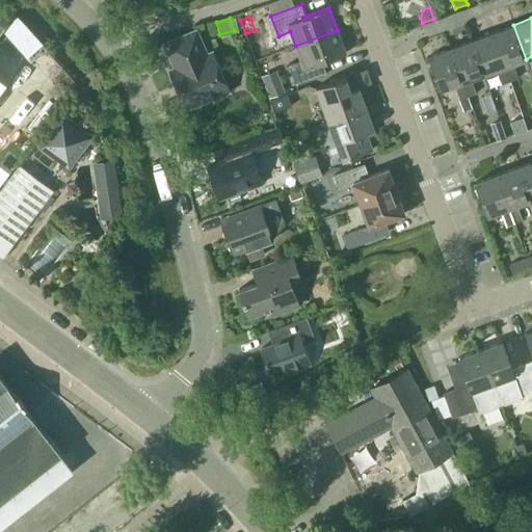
[(526,59),(513,25),(493,32),(510,81),(517,78),(512,64),(526,59)]
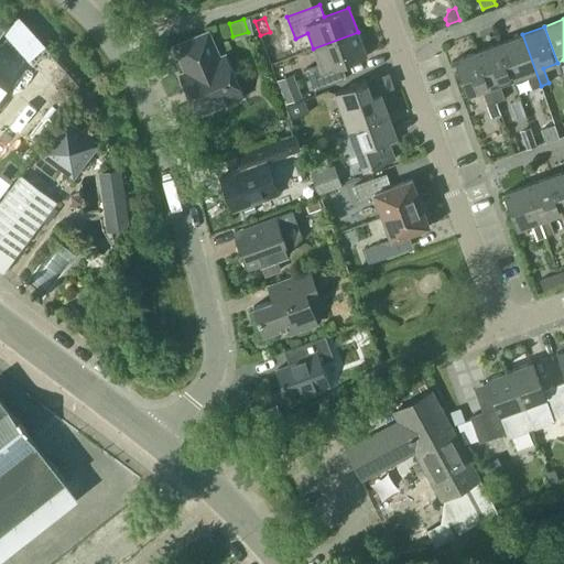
[(219,57),(208,31),(174,46),(185,72),(179,75),(197,117),(243,97),(226,55),(219,57)]
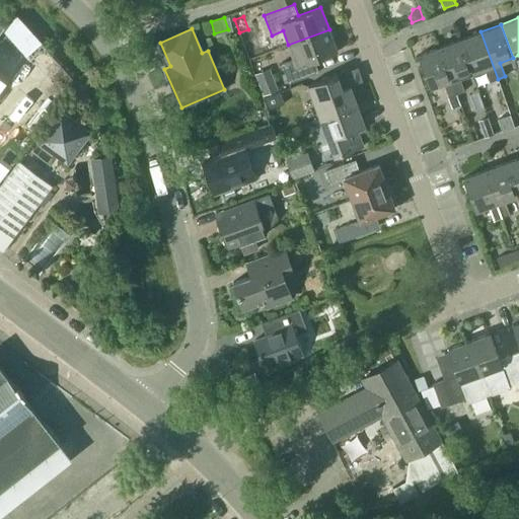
[(329,29),(288,45),(293,59),(281,63),(289,83),(318,72),(314,60),(338,52),(329,29)]
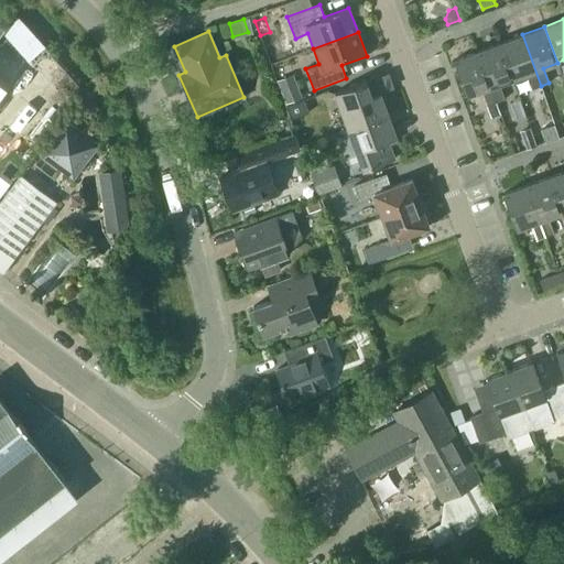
[(532,89),(541,86),(522,34),(500,43),(512,79),(527,74),(532,89)]
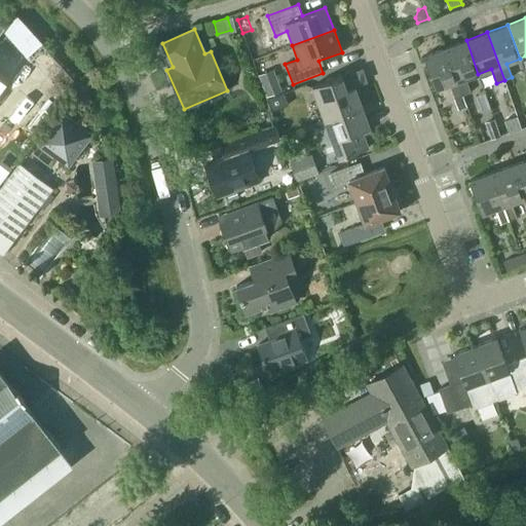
[(466,40),(445,47),(462,96),(471,92),(465,78),(478,74),(466,40)]
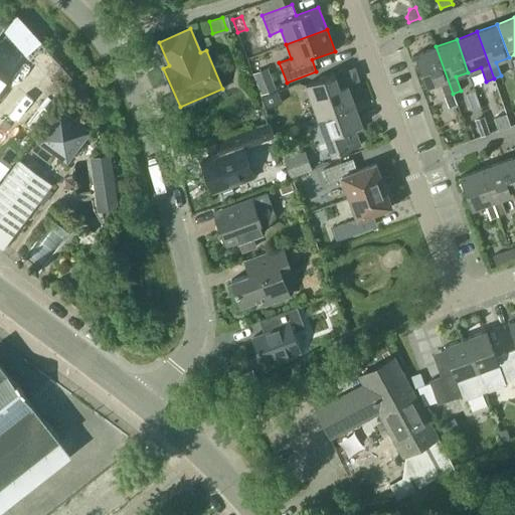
[(445,96),(453,94),(436,46),(415,54),(426,88),(440,82),(445,96)]
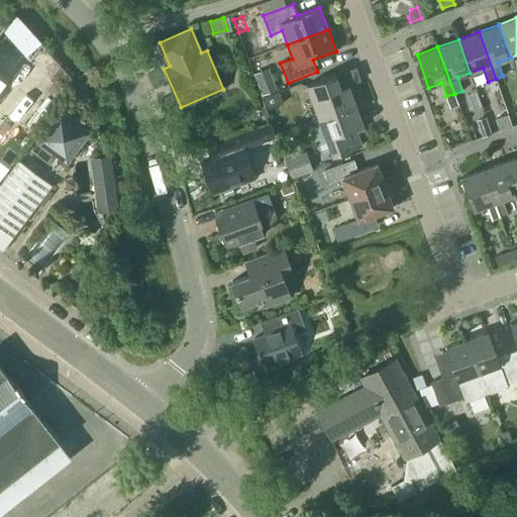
[(307,85),(319,118),(355,105),(348,85),(340,88),(335,75),(307,85)]
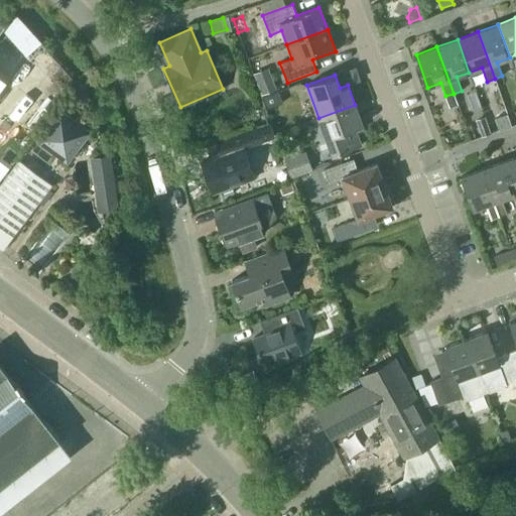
[(258,85),(262,95),(276,89),(272,80),(258,85)]
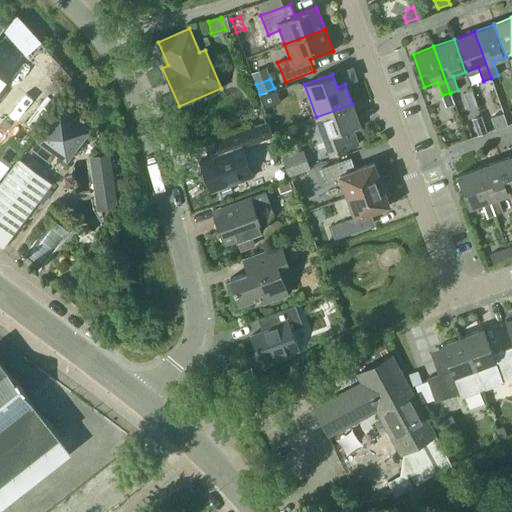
[(280,101),(276,90),(261,95),(264,107),(280,101)]
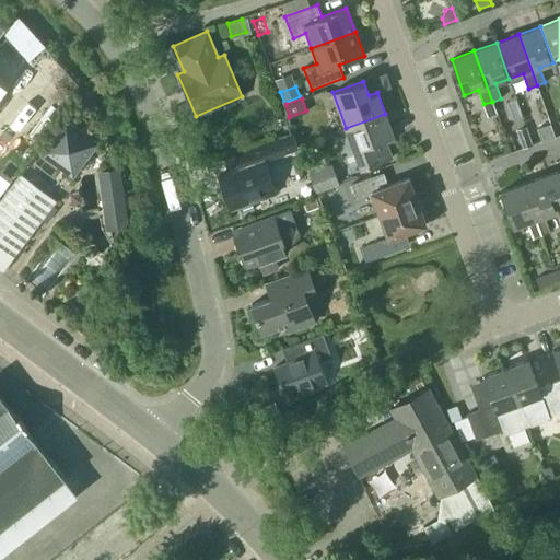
[(497,114),(492,102),(483,105),(488,117),(497,114)]
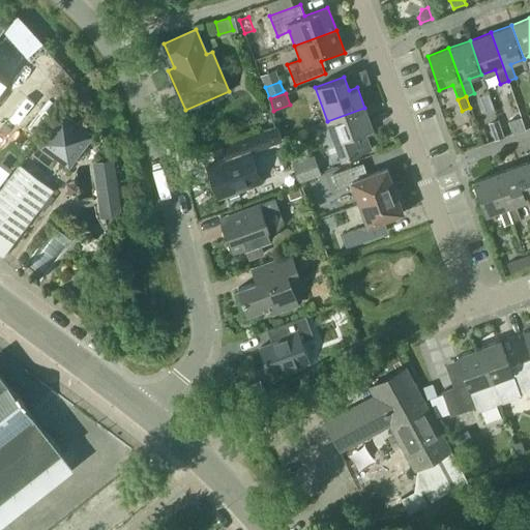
[(364,108),(327,121),(342,160),(371,149),(364,131),(372,128),(364,108)]
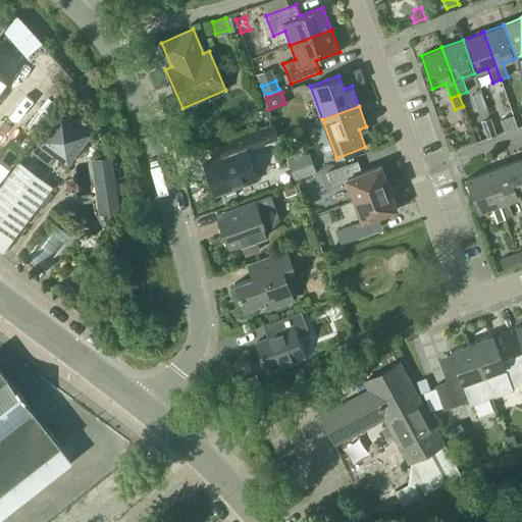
[(74,152),(89,134),(60,112),(39,141),(60,156),(67,161),(74,152)]
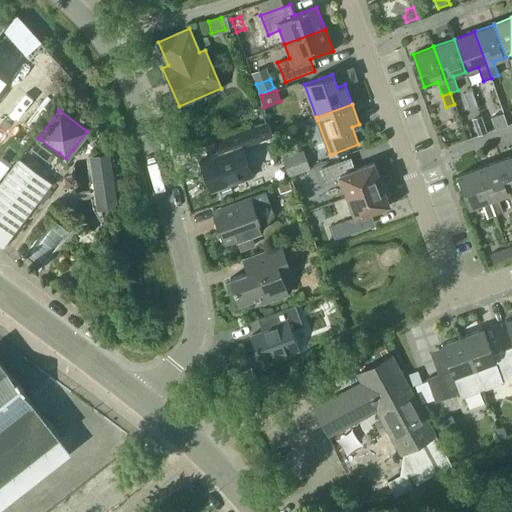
[(491,131),(506,125),(502,114),(487,119),(491,131)]
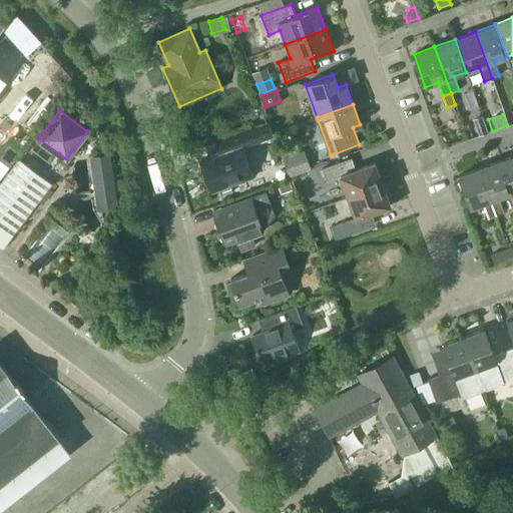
[(473,120),(478,132),(487,128),(482,116),(473,120)]
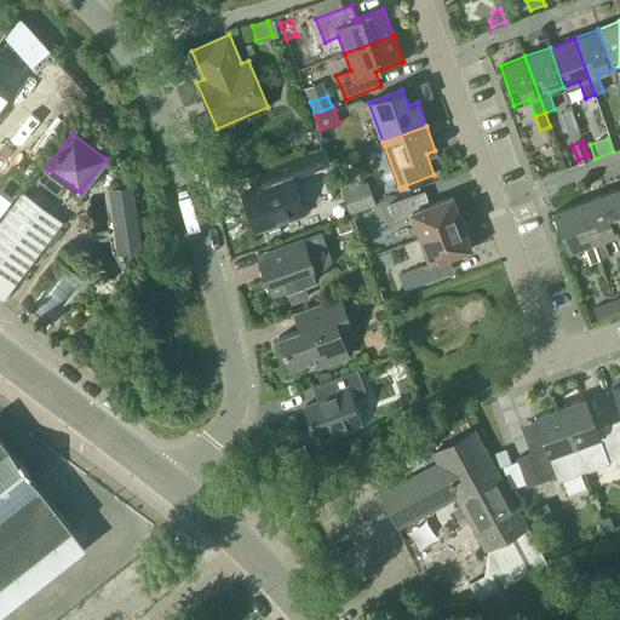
[(297,158),(259,172),(264,187),(242,194),(254,230),(305,212),(292,177),(329,162),(325,148),(297,158)]
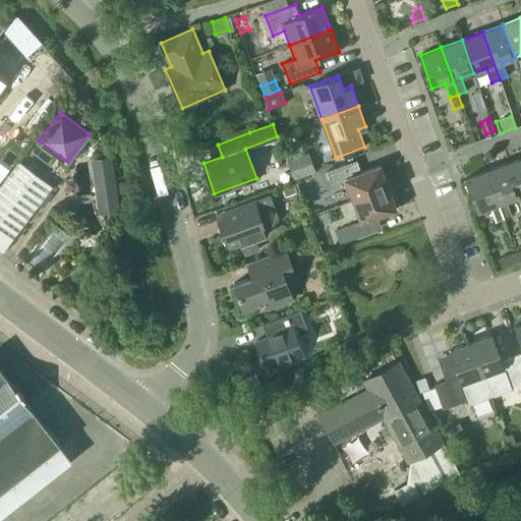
[(0,178),(20,156),(0,136),(0,178)]
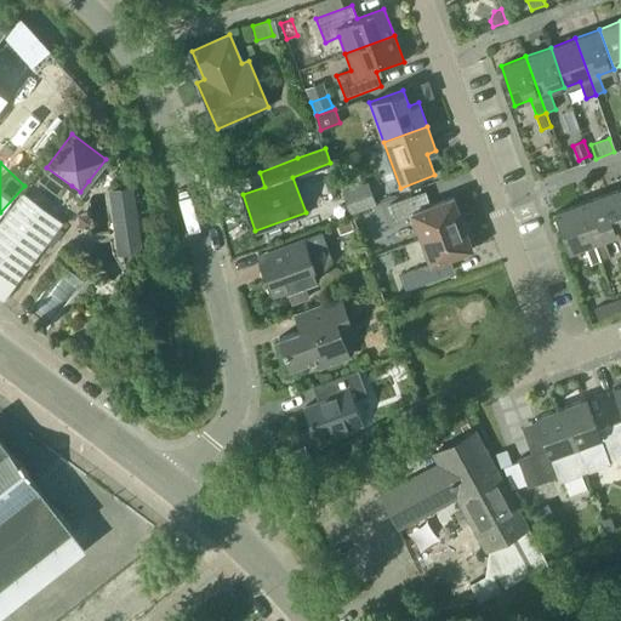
[(108,191),(118,255),(142,251),(134,187),(108,191)]
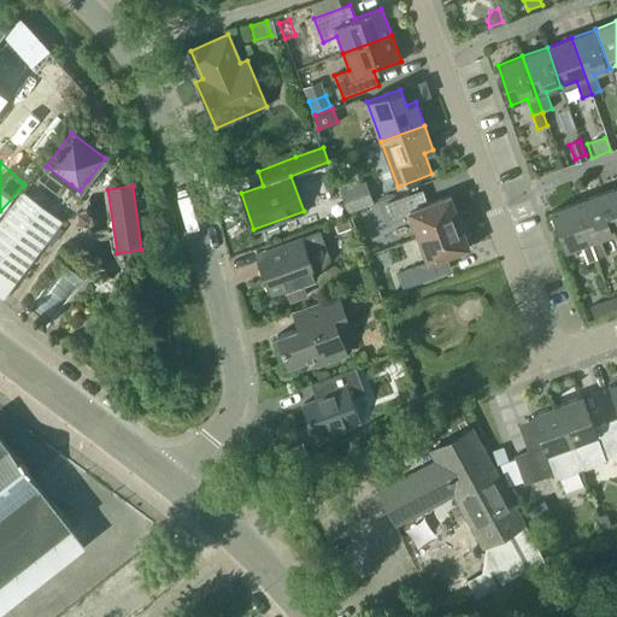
[(616,187),(600,193),(615,234),(616,231),(616,187)]
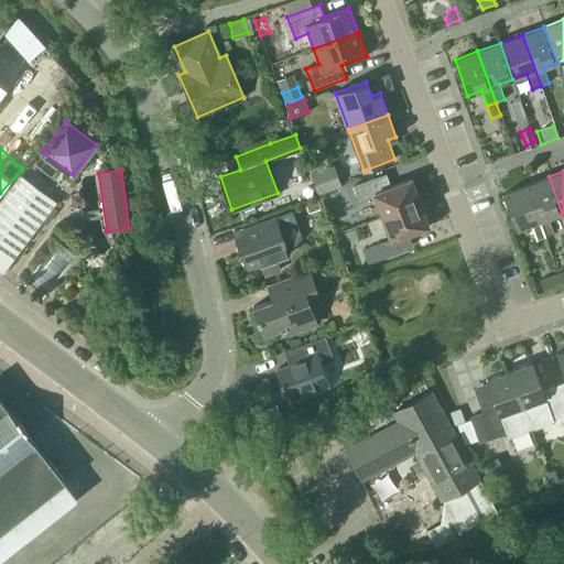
[(21,174),(0,202),(0,271),(2,273),(56,201),(21,174)]
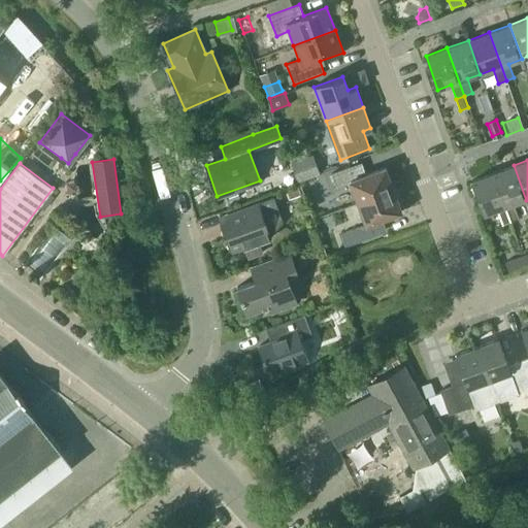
[(358,203),(393,190),(385,167),(360,176),(356,165),(331,173),(335,186),(350,180),(358,203)]
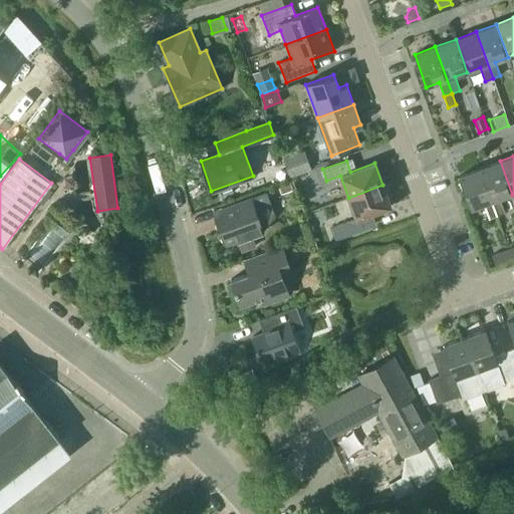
[(500,161),(480,169),(497,215),(505,213),(500,199),(512,195),(500,161)]
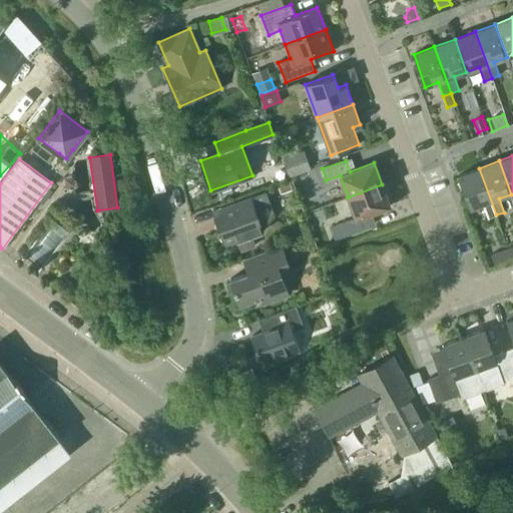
[(488,217),(496,214),(479,168),(458,175),(470,208),(483,204),(488,217)]
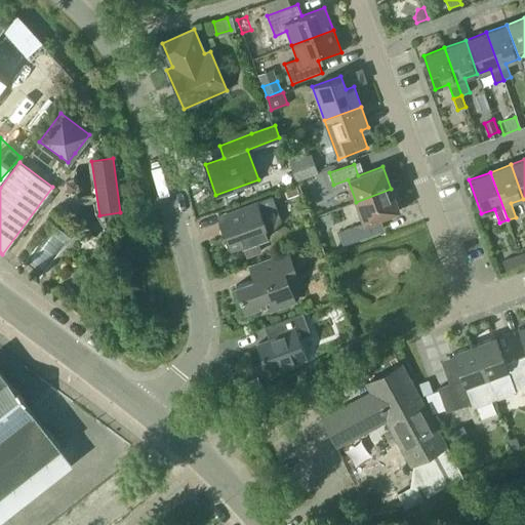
[(288,198),(299,194),(295,185),(284,189),(288,198)]
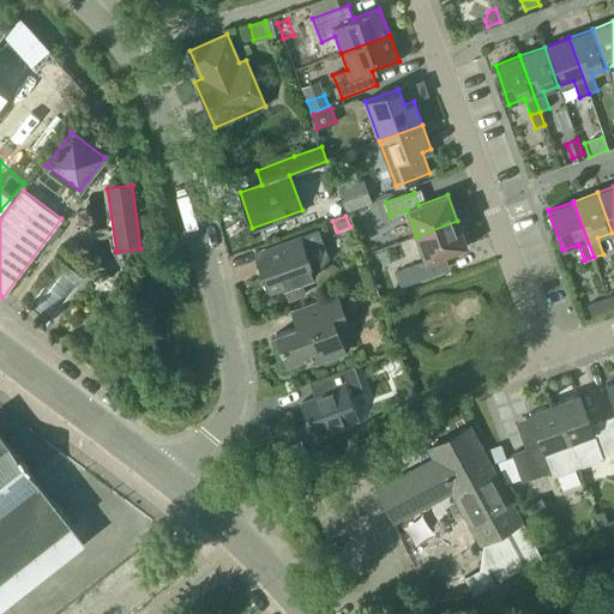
[(457,221),(416,236),(426,262),(397,272),(402,287),(443,271),(438,258),(467,246),(457,221)]
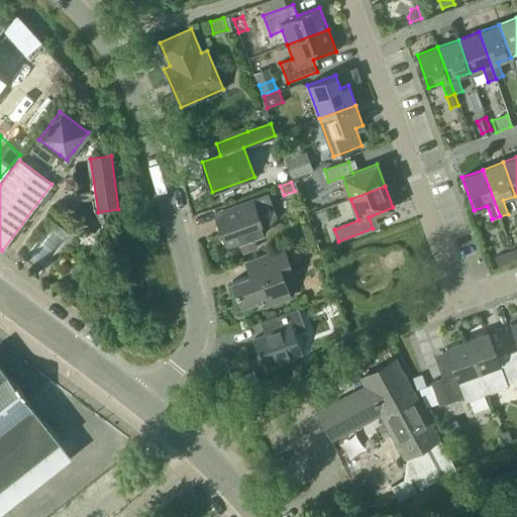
[(268,193),(214,212),(226,246),(239,242),(243,252),(256,247),(252,237),(265,232),(265,231),(276,216),(268,193)]
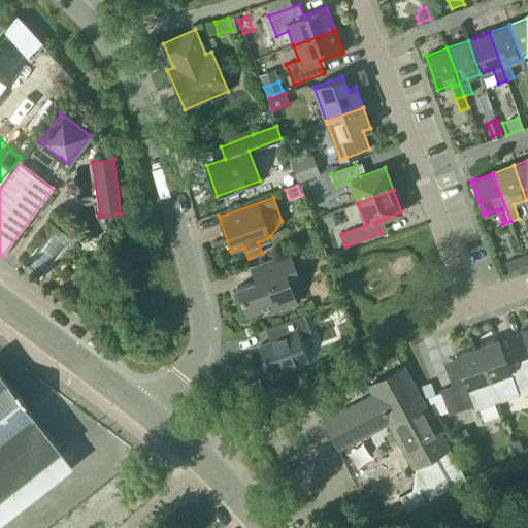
[(59,224),(32,259),(45,270),(73,235),(59,224)]
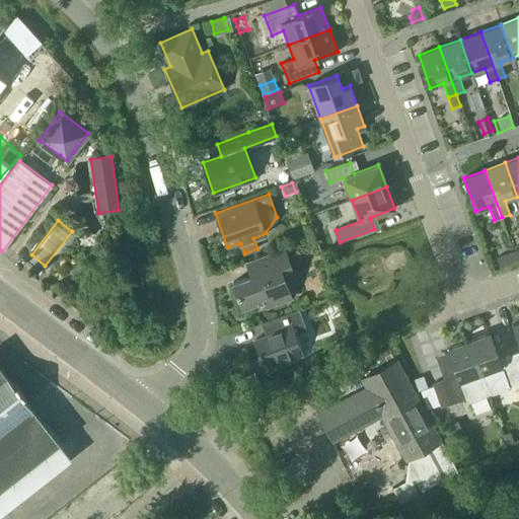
[(233,282),(243,308),(243,307),(264,300),(266,307),(287,299),(279,277),(293,272),(284,248),(246,263),(251,276),(234,282),(234,281),(233,282)]
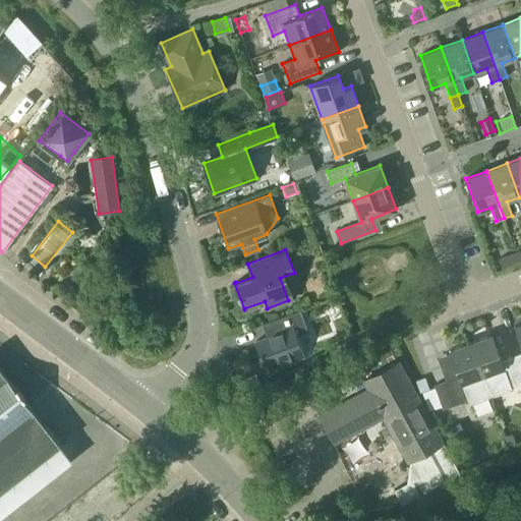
[(504,269),(518,264),(514,252),(499,257),(504,269)]
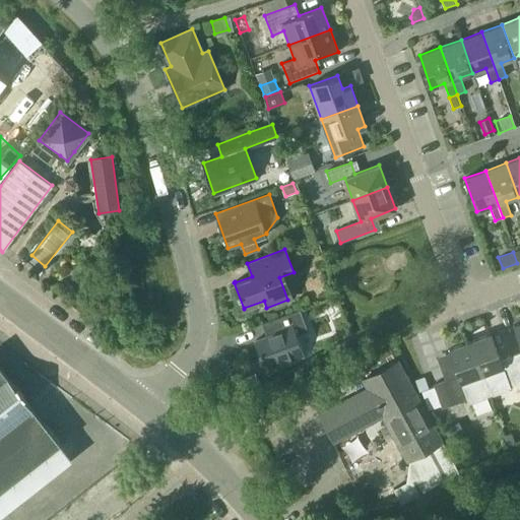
[(255,340),(256,342),(265,369),(304,354),(297,335),(308,331),(300,309),(274,318),(279,331),(255,340)]
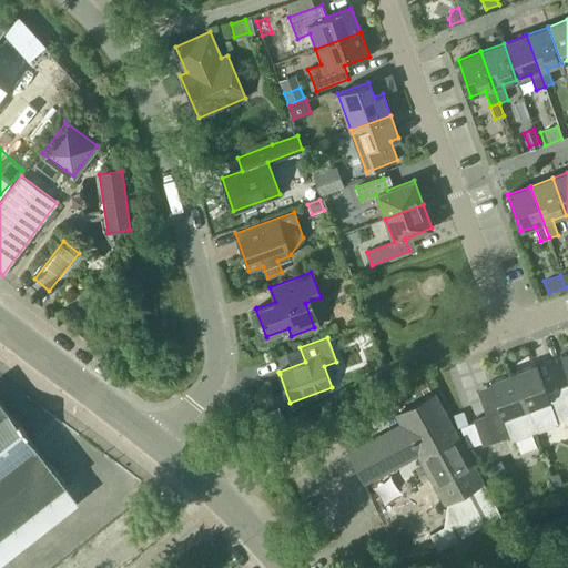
[(536,365),(514,373),(535,430),(538,429),(539,430),(555,425),(554,423),(557,422),(557,424),(567,419),(567,413),(559,388),(547,393),(536,365)]
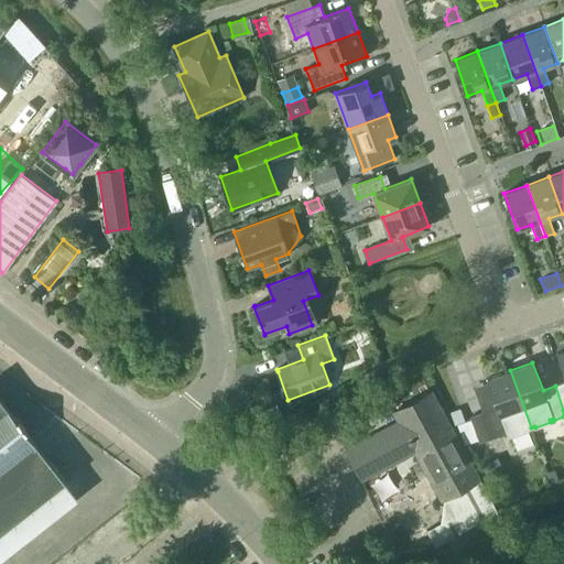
[(531,427),(510,370),(487,379),(497,408),(469,418),(470,420),(458,424),(464,440),(476,435),(479,443),(507,433),(509,437),(528,431),(528,429),(531,427)]
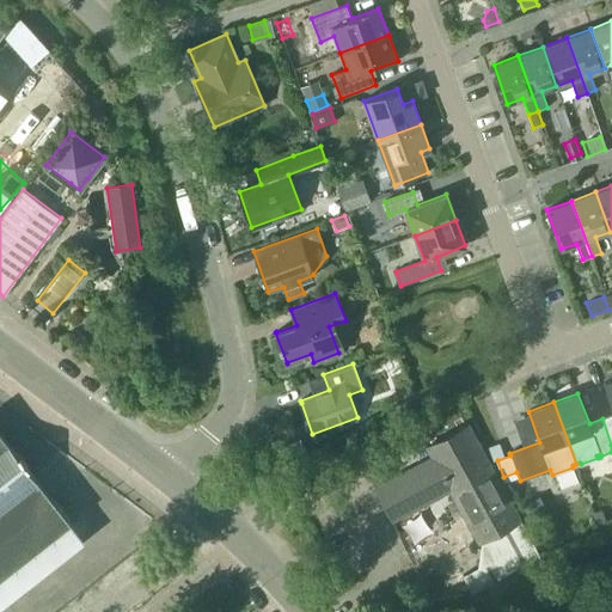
[(521,520),(469,423),(427,446),(432,457),(374,488),(392,519),(395,518),(392,515),(414,505),(416,508),(450,489),(479,543),(521,520)]
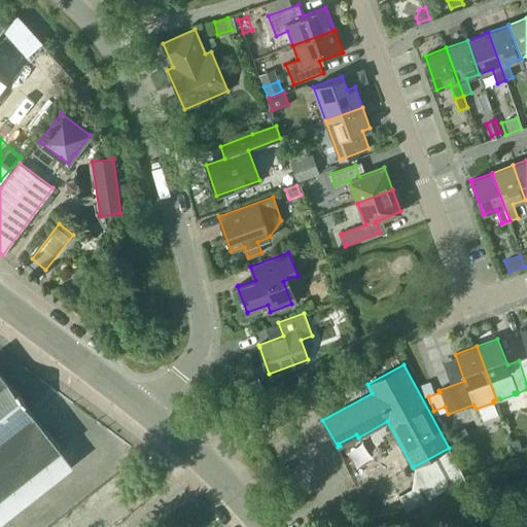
[(0,496),(61,449),(0,371),(0,496)]
